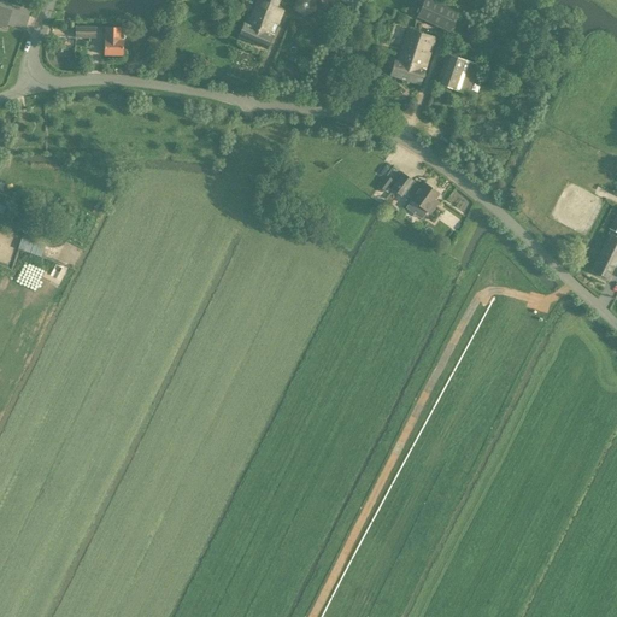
[(247,13),(238,36),(266,48),(282,11),(276,7),(278,0),(257,0),(258,0),(251,16),(247,13)]
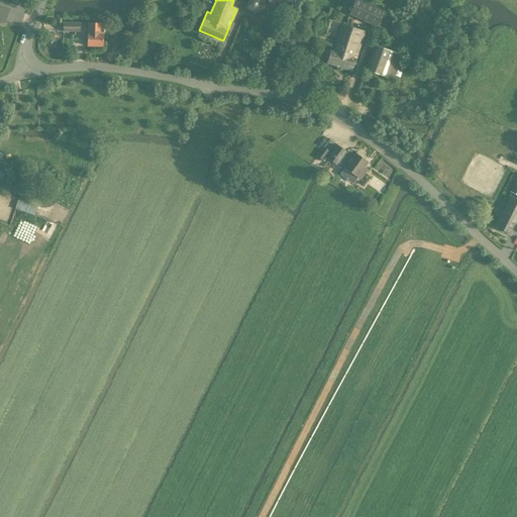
[(246,0),(244,6),(253,14),(255,13),(261,17),(268,12),(270,6),(268,0),(246,0)]
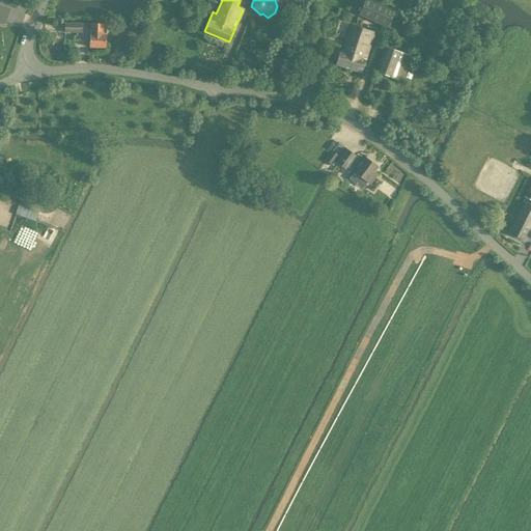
[(357,0),(356,2),(362,5),(358,15),(386,27),(394,10),(370,0),(357,0)]
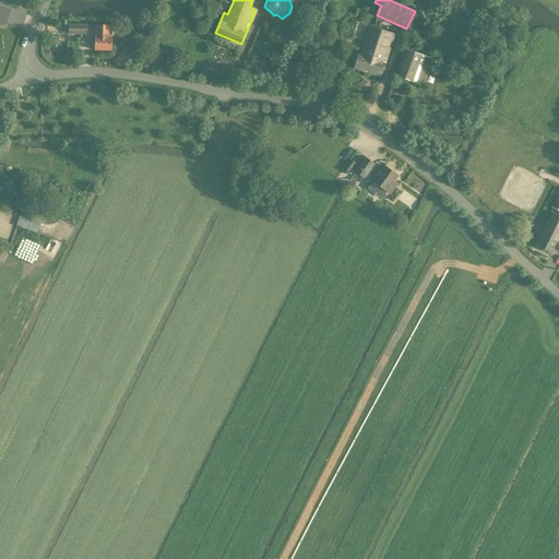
[(10,9),(0,6),(0,23),(4,25),(10,9)]
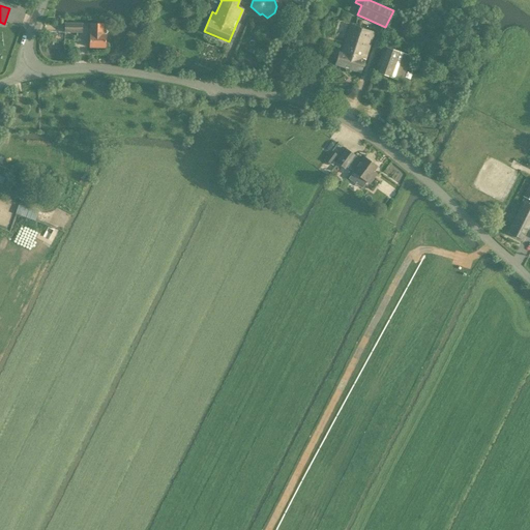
[(479,23),(478,22),(477,22),(476,22),(476,23),(475,23),(474,23),(473,24),(472,25),(472,26),(471,27),(471,28),(471,29),(471,30),(472,30),(472,31),(473,32),(474,33),(475,34),(476,34),(477,34),(478,34),(479,34),(480,33),(481,33),(481,32),(482,32),(482,31),(483,30),(483,29),(483,28),(483,27),(483,26),(482,26),(482,25),(481,24),(480,23),(479,23)]
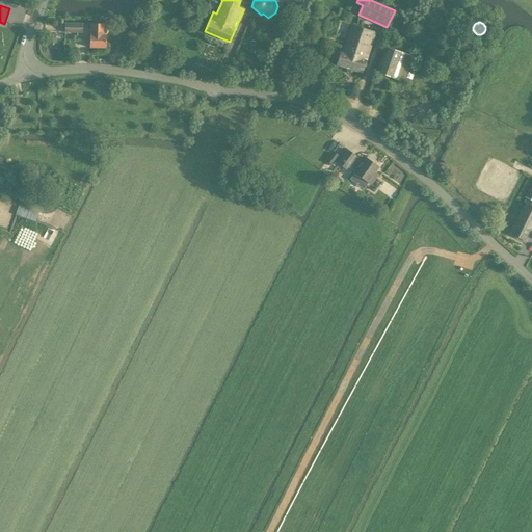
[(91,23),(91,27),(91,34),(89,34),(89,48),(105,48),(105,34),(105,24),(91,23)]
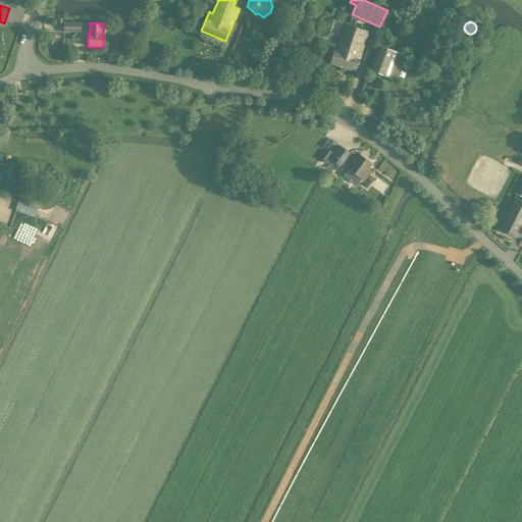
[(333,51),(329,64),(355,71),(359,58),(360,58),(368,32),(345,24),(336,52),(333,51)]
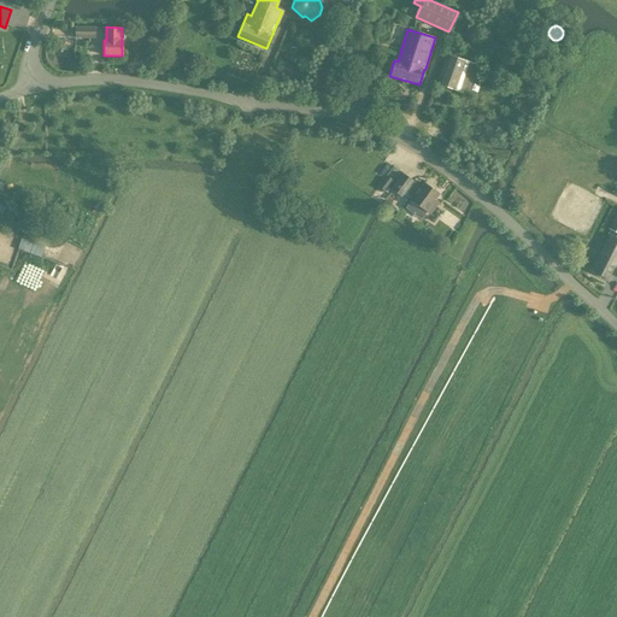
[(492,41),(483,36),(476,52),(485,56),(492,41)]
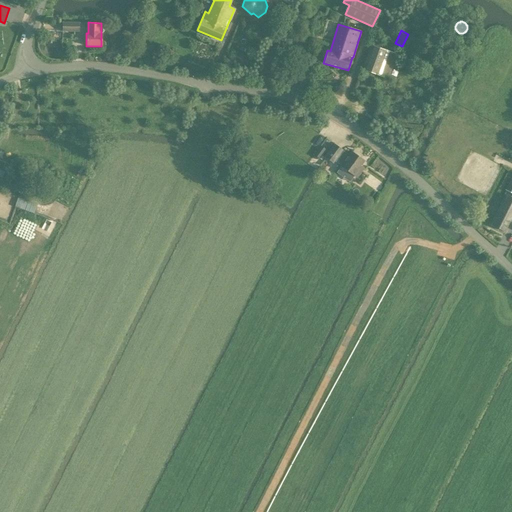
[(463,43),(467,35),(464,34),(458,41),(463,43)]
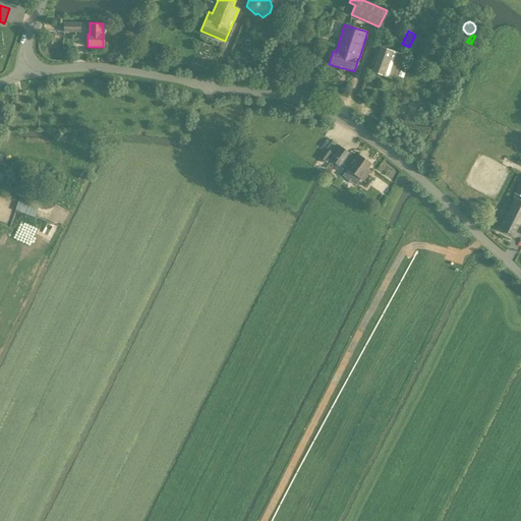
[(379,45),(368,68),(394,79),(404,56),(379,45)]
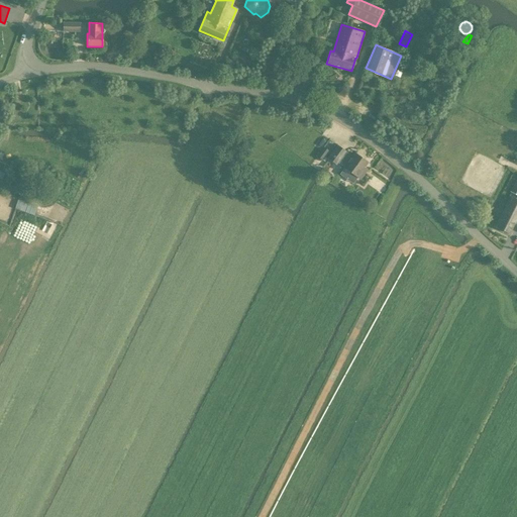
[(337,145),(328,159),(336,165),(337,162),(345,167),(340,174),(352,183),(357,177),(360,179),(368,170),(364,168),(367,163),(354,153),(352,157),(337,145)]
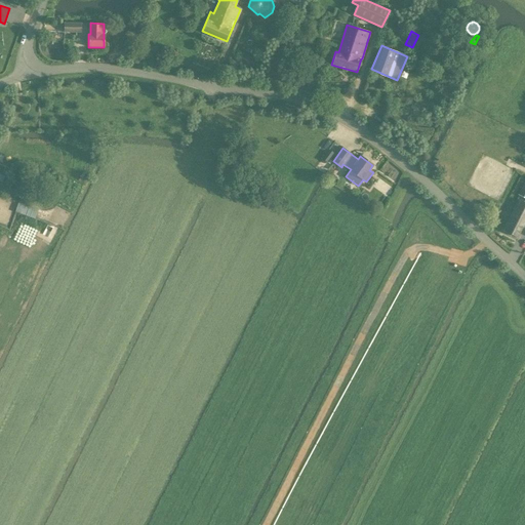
[(334,154),(328,150),(322,159),(327,163),(334,154)]
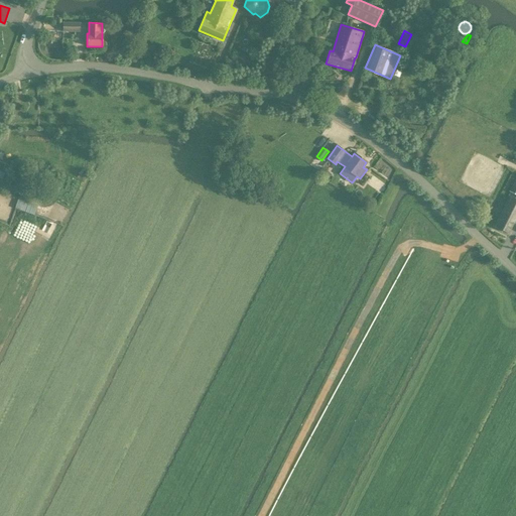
[(510,198),(496,227),(508,233),(515,216),(515,200),(514,200),(515,195),(515,194),(510,191),(508,197),(510,198)]
